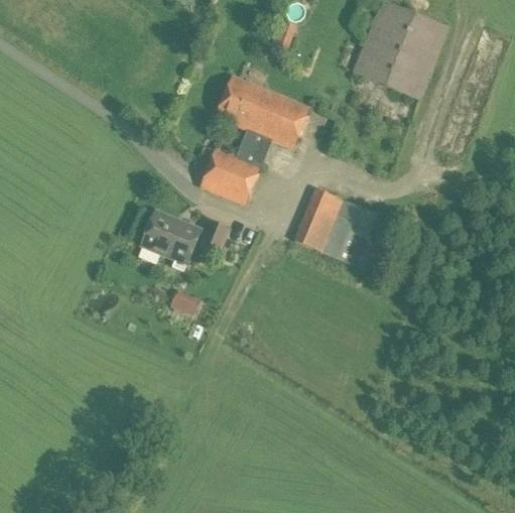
[(417,99),(446,27),(382,0),(353,72),(417,99)]
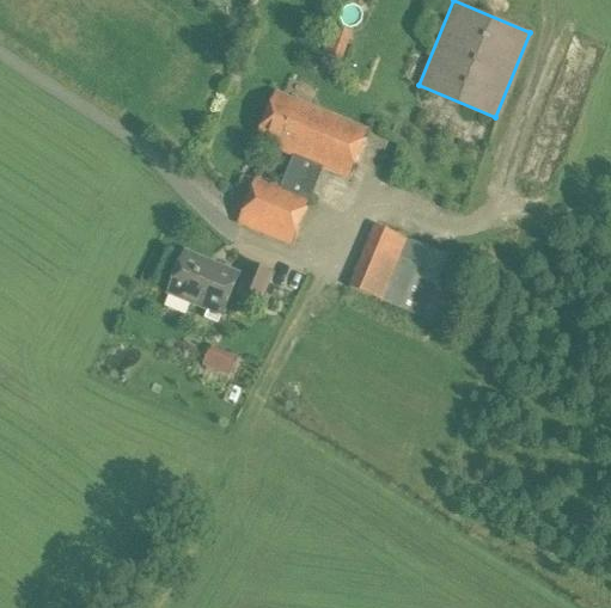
[(255,139),(293,154),(280,185),(256,176),(237,221),(291,243),(309,197),(322,166),(348,177),(368,128),(275,90),(255,139)]
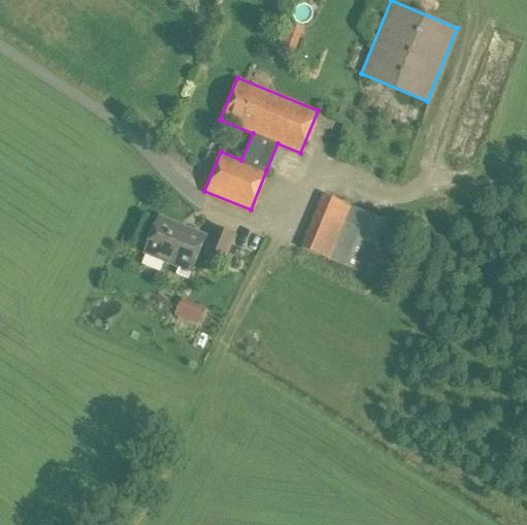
[(300,247),(363,272),(374,276),(391,236),(381,232),(386,219),(372,214),(323,193),(300,247)]
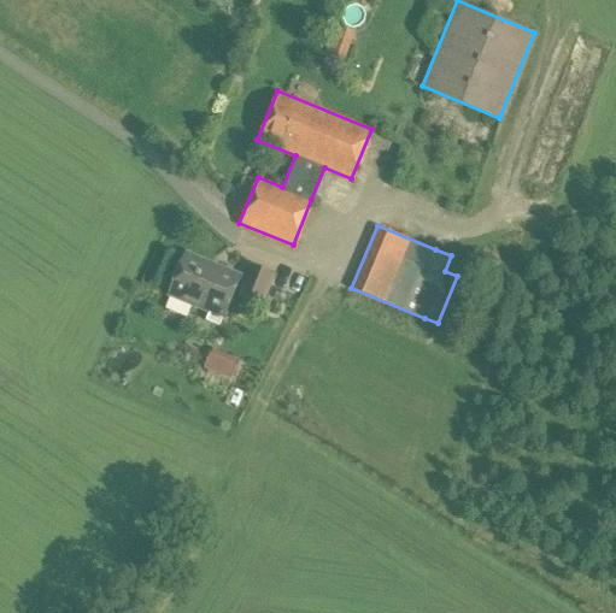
[(169,293),(209,308),(204,318),(218,324),(222,314),(223,316),(240,275),(186,253),(169,293)]
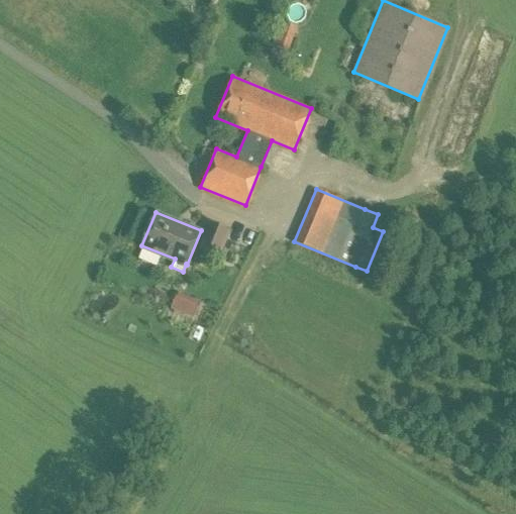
[(198,246),(216,253),(220,255),(230,229),(209,220),(198,246)]
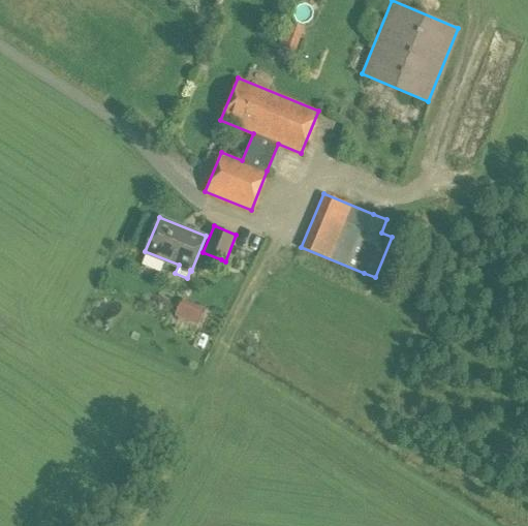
[(200,318),(206,307),(176,295),(171,306),(200,318)]
